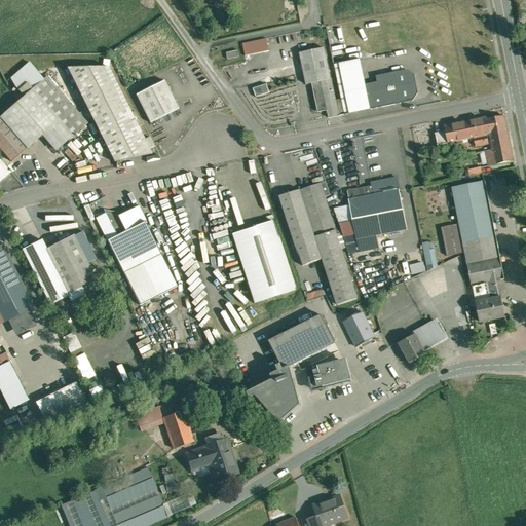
[(245,55),(270,51),(268,39),(243,43),(245,55)]
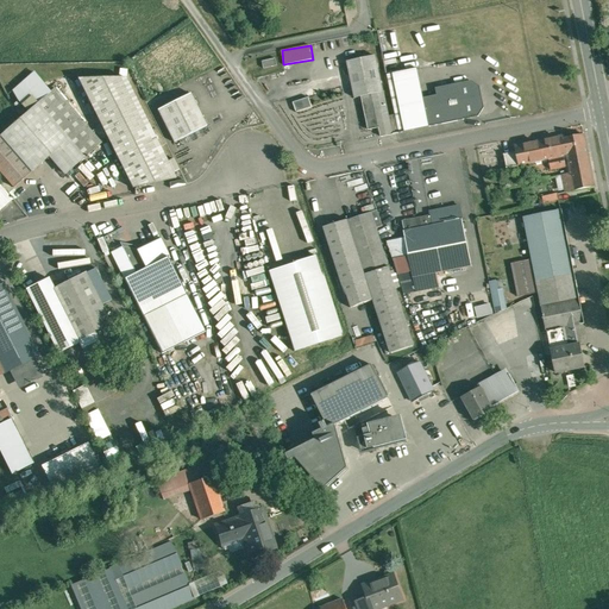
[(376,57),(347,63),(355,99),(362,98),(365,115),(374,114),(377,114),(374,95),(383,93),(376,57)]
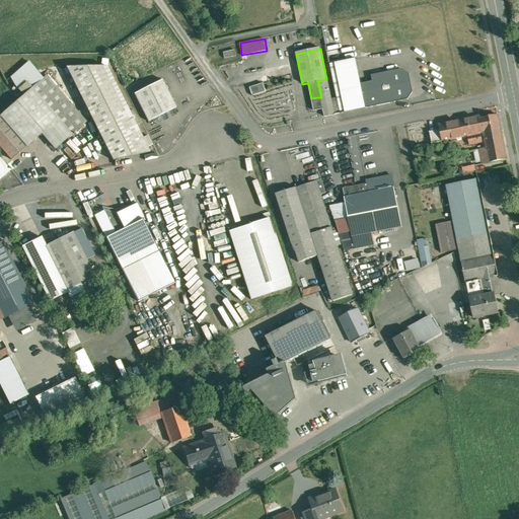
[(356,59),(336,63),(336,64),(337,63),(346,112),(345,112),(345,113),(366,108),(361,84),(356,59)]
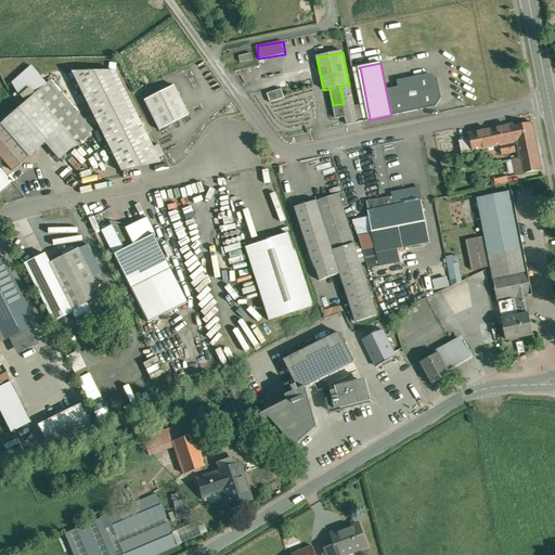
[(160,163),(114,71),(71,72),(120,171),(160,163)]
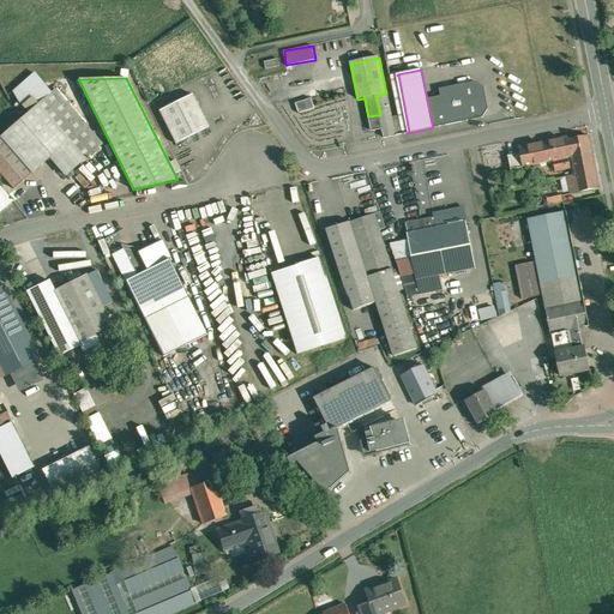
[(475,82),(439,90),(440,96),(427,100),(433,128),(482,118),(488,109),(483,88),(475,82)]
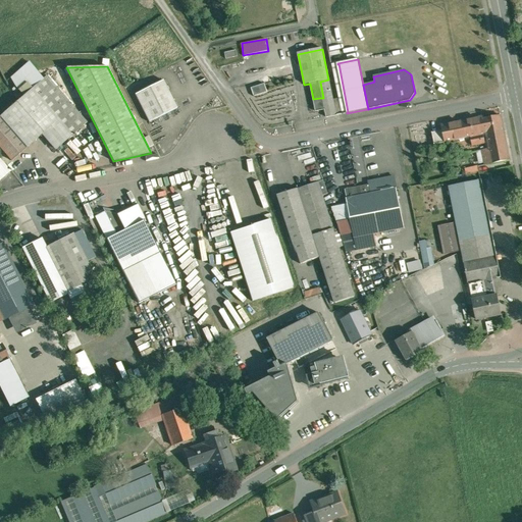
[(46,76),(0,116),(28,147),(43,134),(56,149),(72,135),(87,122),(46,76)]
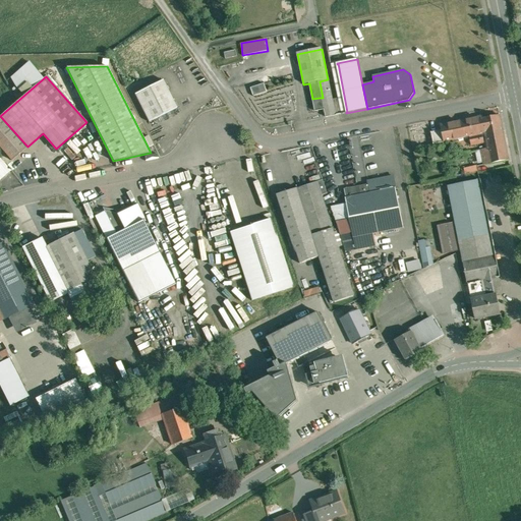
[(163,79),(134,94),(149,122),(177,108),(163,79)]
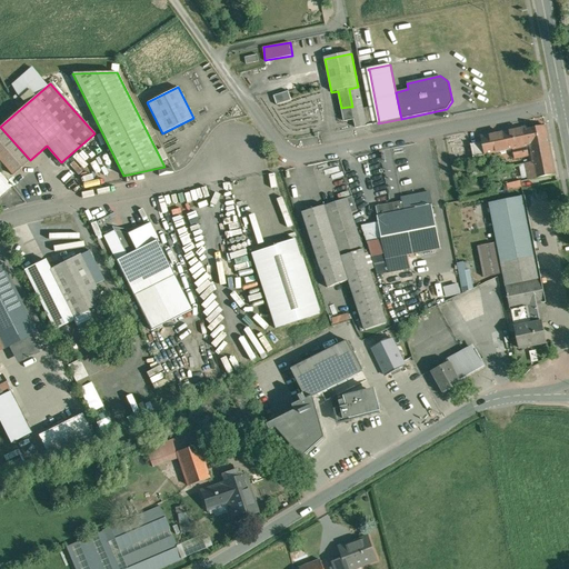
[(358,87),(349,89),(352,107),(349,107),(341,108),(345,121),(355,119),(357,128),(367,127),(358,87)]
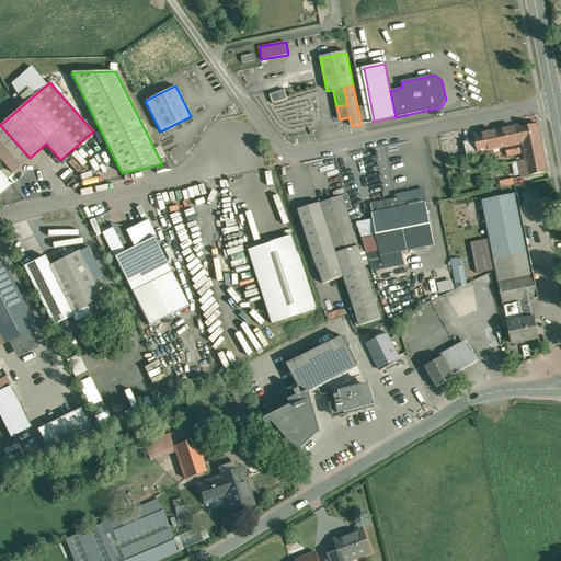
[(284,91),(270,95),(273,104),(287,99),(284,91)]
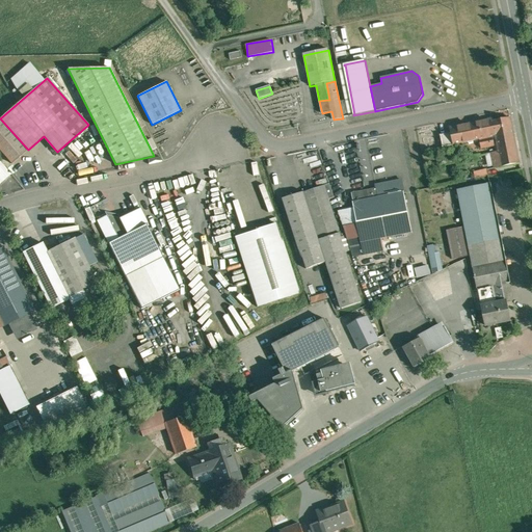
[(494,120),(456,127),(457,131),(445,134),(448,147),(480,140),(496,136),(513,133),(510,116),(494,121),(494,120)]
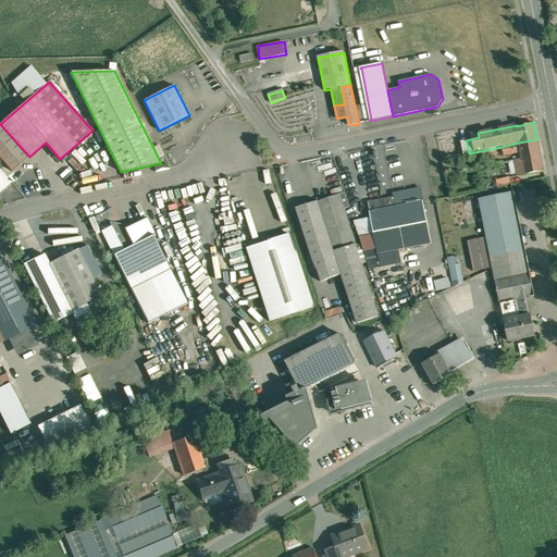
[(29,157),(0,124),(0,123),(0,157),(12,172),(29,157)]
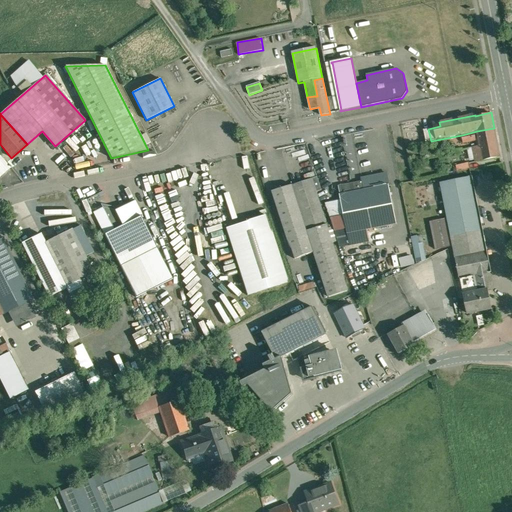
[(494,128),(477,131),(479,140),(480,146),(497,142),(494,128)]
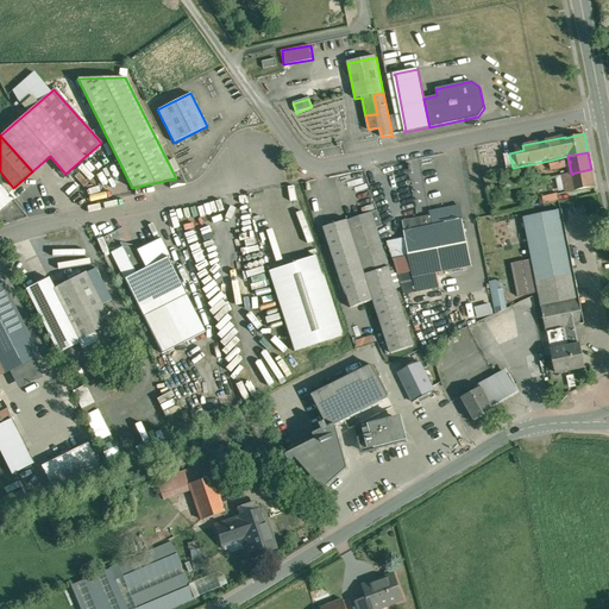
[(567,156),(550,161),(552,170),(570,167),(567,156)]
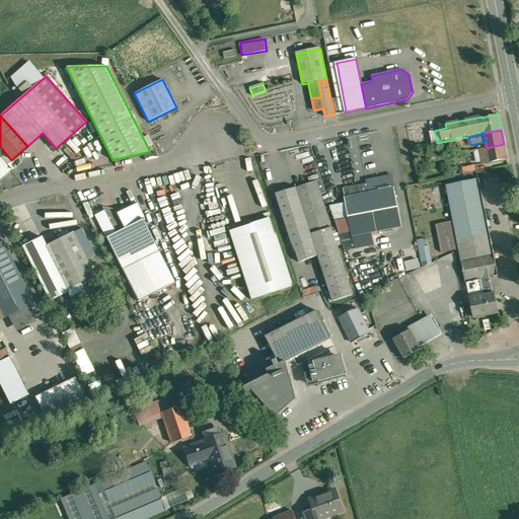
[(504,144),(487,148),(489,155),(490,162),(507,159),(504,144)]
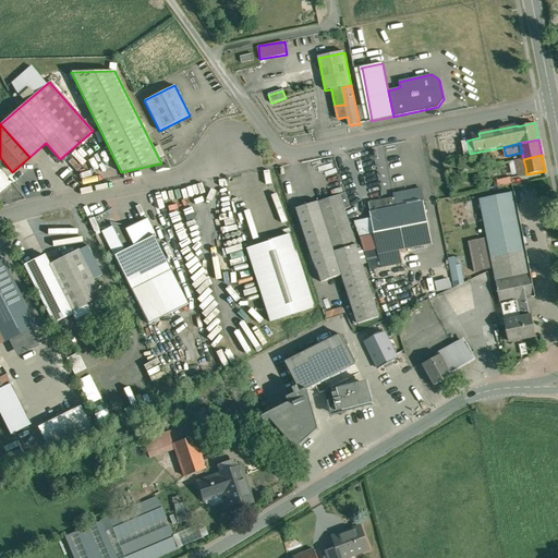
[(523,159),(516,160),(517,168),(525,167),(523,159)]
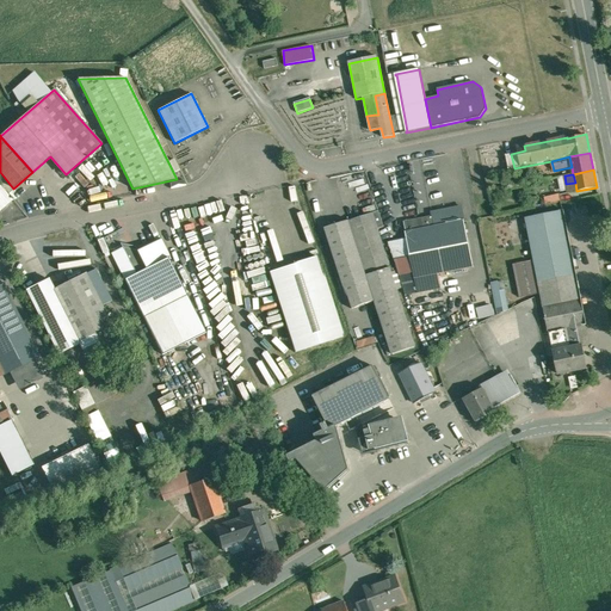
[(575,183),(566,184),(568,193),(576,191),(575,183)]
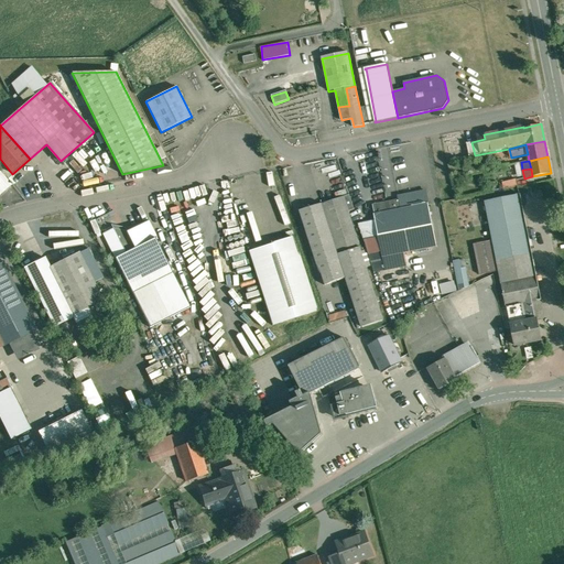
[(517,180),(502,183),(505,190),(518,186),(517,180)]
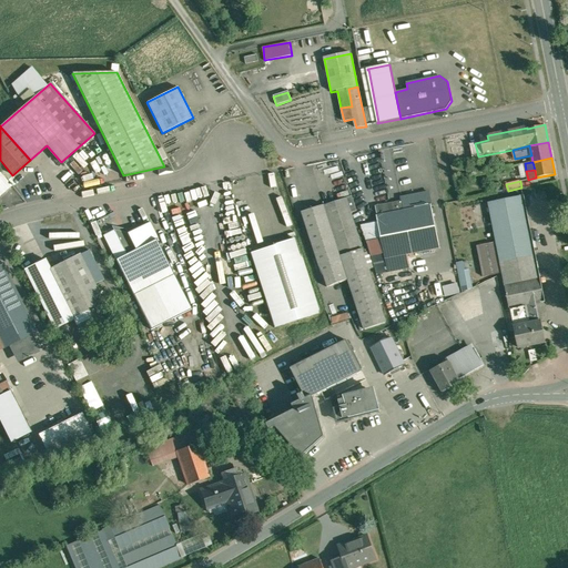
[(353,196),(346,199),(351,213),(357,212),(353,196)]
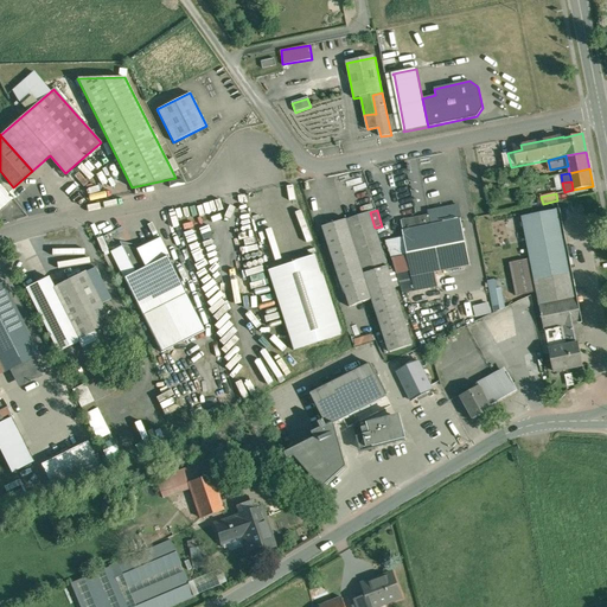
[(560,210),(522,216),(530,260),(537,292),(540,305),(577,298),(560,210)]
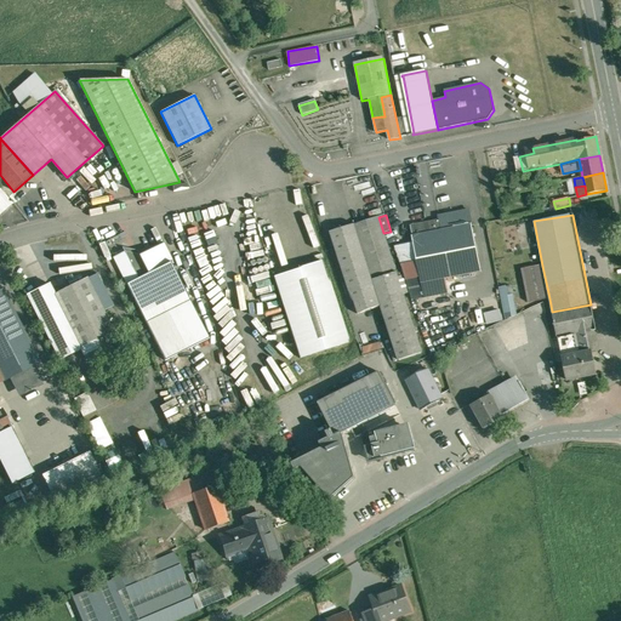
[(379,217),(330,233),(357,314),(381,306),(399,360),(422,353),(404,295),(398,278),(383,233),(379,217)]
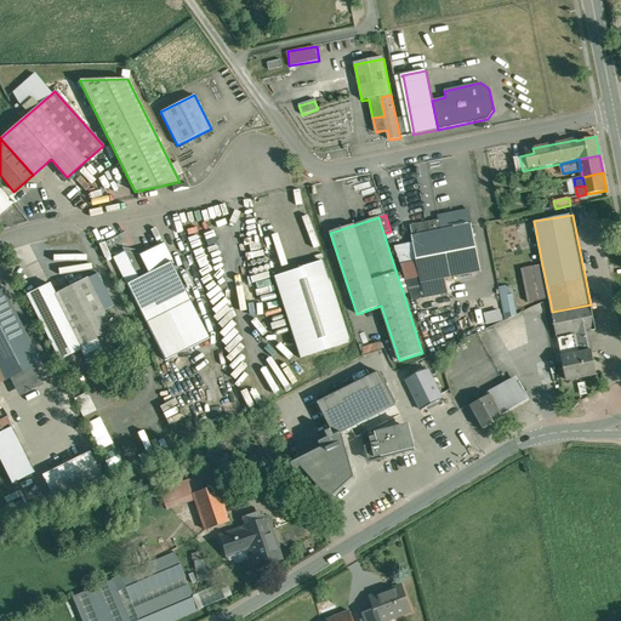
[(439,221),(410,226),(412,235),(442,231),(439,221)]
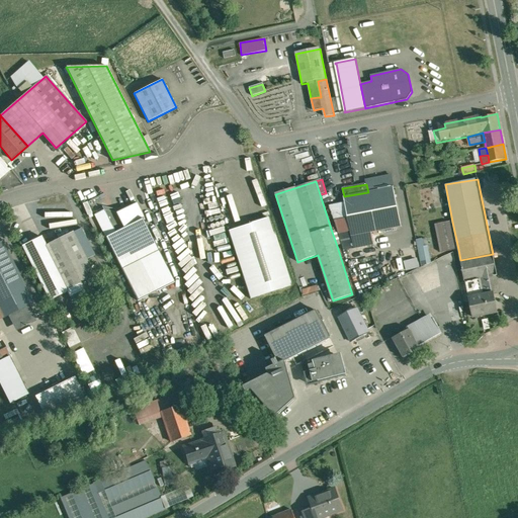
[(344,196),(352,237),(371,233),(402,227),(394,187),(368,192),(344,196)]
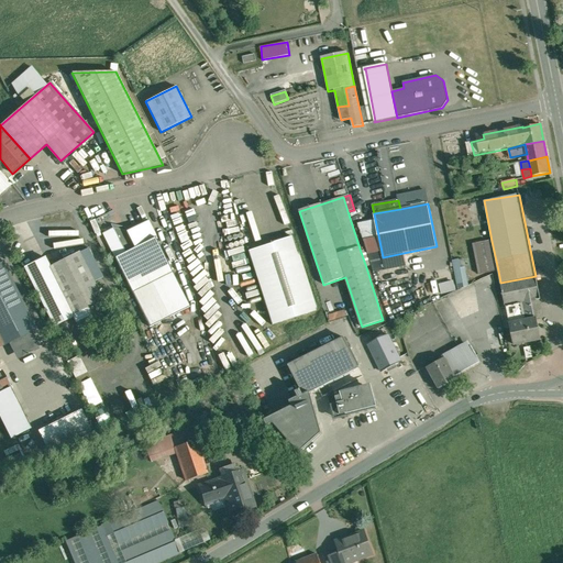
[(127,231),(113,228),(102,233),(114,257),(155,238),(157,236),(148,220),(127,231)]
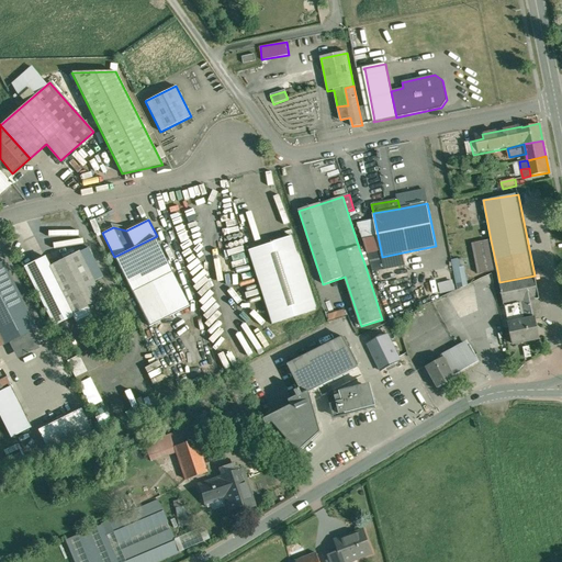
[(292,236),(248,250),(272,324),(316,310),(292,236)]
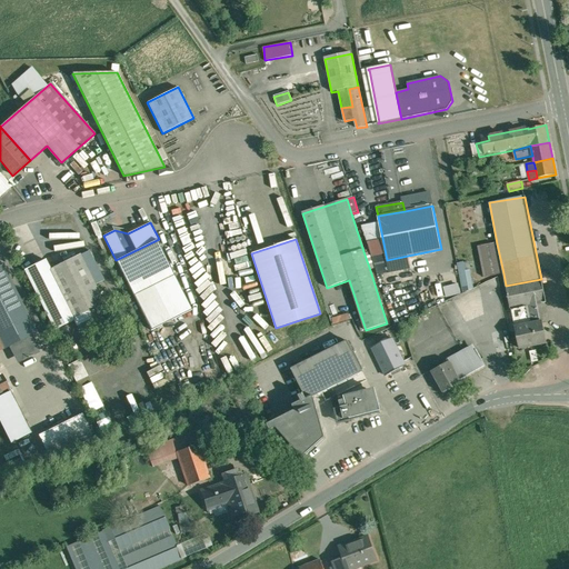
[(157,240),(116,260),(151,330),(192,310),(157,240)]
